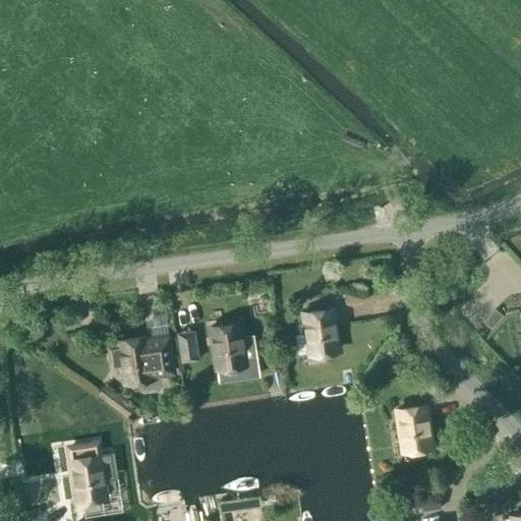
[(338,349),(332,308),(303,312),(309,353),(338,349)]
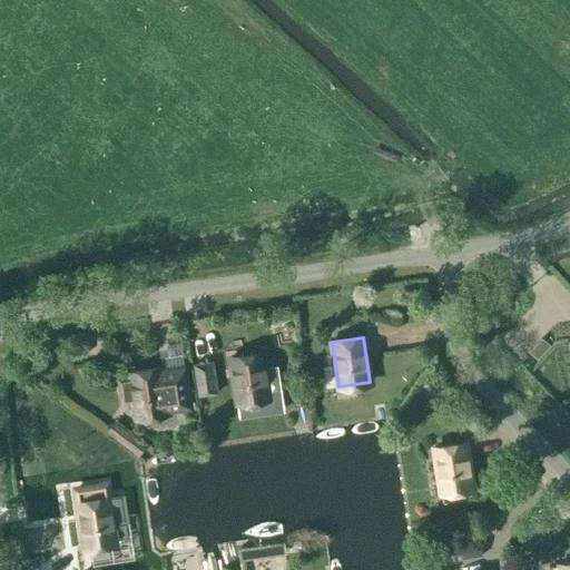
[(537,360),(550,346),(542,338),(530,352),(537,360)]
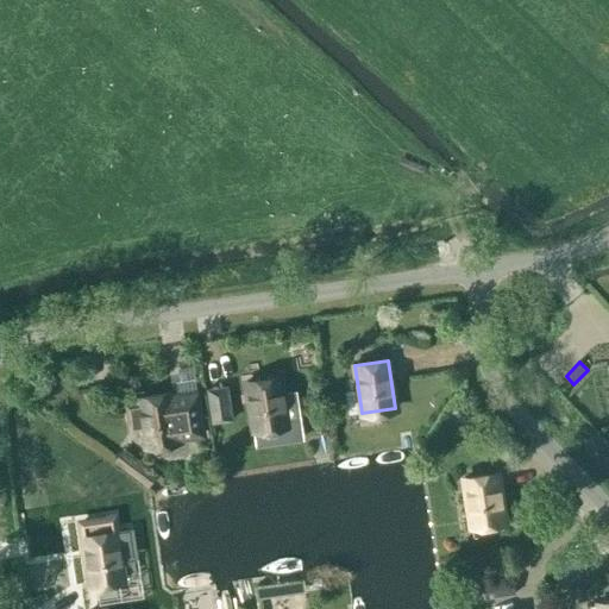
[(287,425),(280,376),(246,382),(253,429),(287,425)]
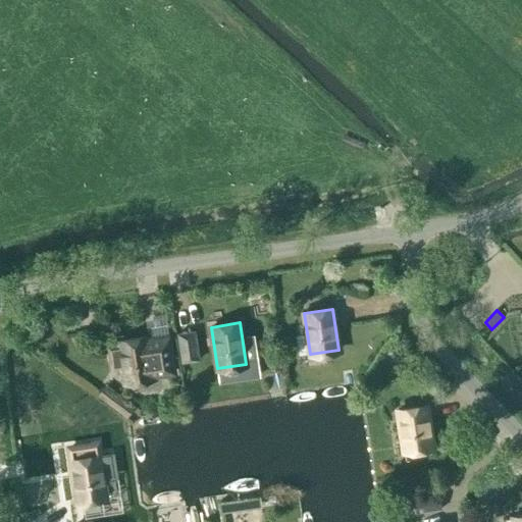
[(194,332),(177,334),(181,363),(198,360),(194,332)]
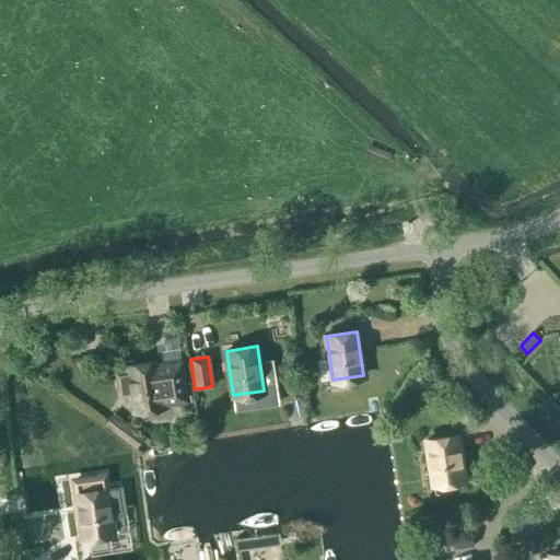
[(158,364),(158,361),(127,365),(128,371),(117,373),(120,396),(131,394),(133,410),(164,405),(164,403),(185,399),(179,361),(158,364)]
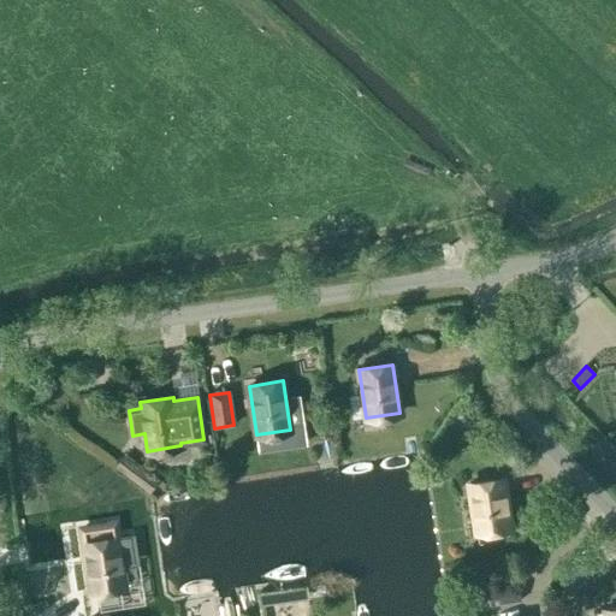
[(159,479),(124,452),(114,467),(148,492),(159,479)]
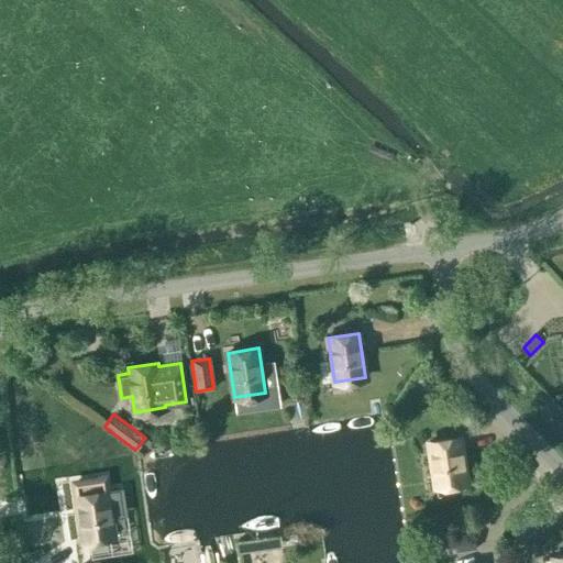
[(435,486),(466,481),(460,437),(429,441),(435,486)]
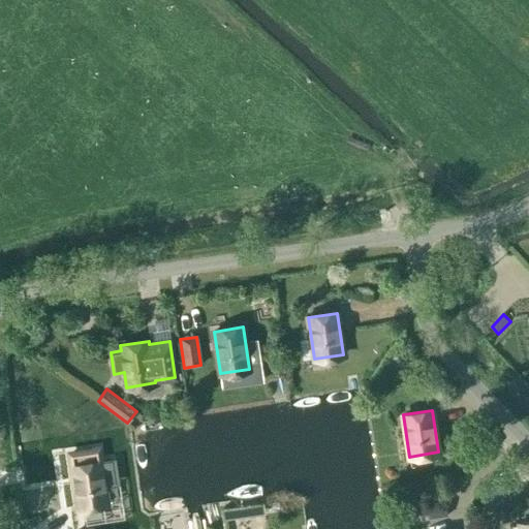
[(71,466),(79,507),(106,503),(100,461),(71,466)]
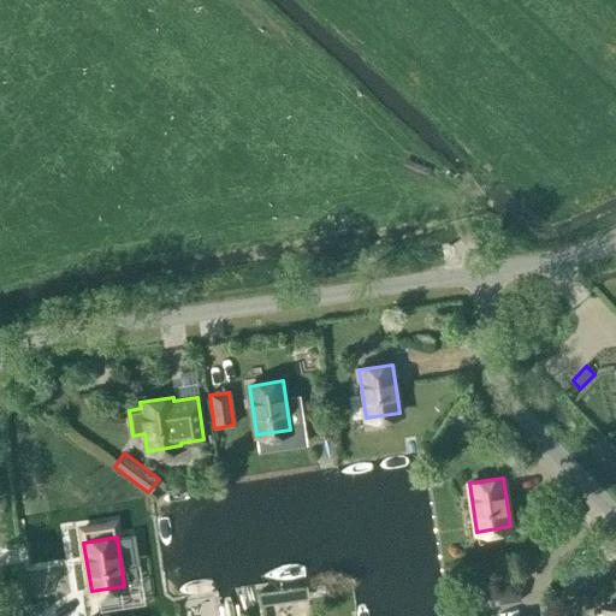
[(491,603),(521,598),(519,580),(489,584),(491,603)]
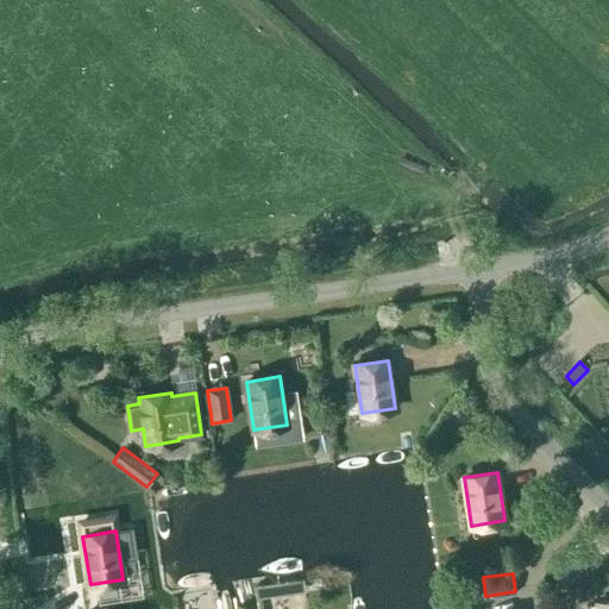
[(303,578),(253,585),(256,598),(306,591),(303,578)]
